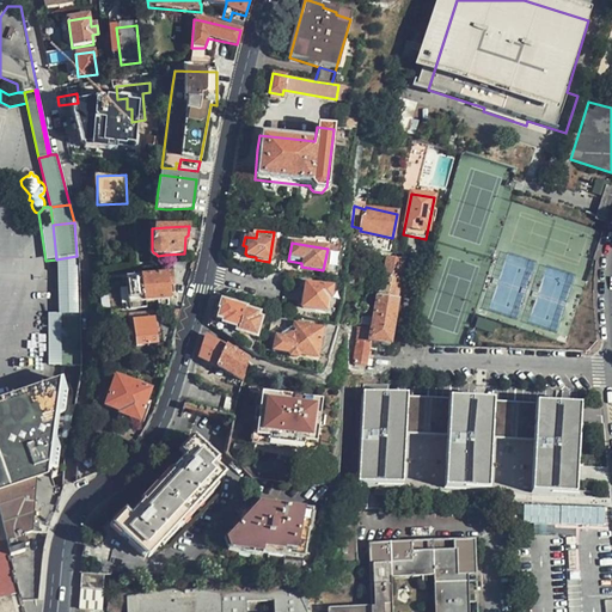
[(374,254),(365,251),(362,270),(373,271),(373,269),(372,268),(374,254)]
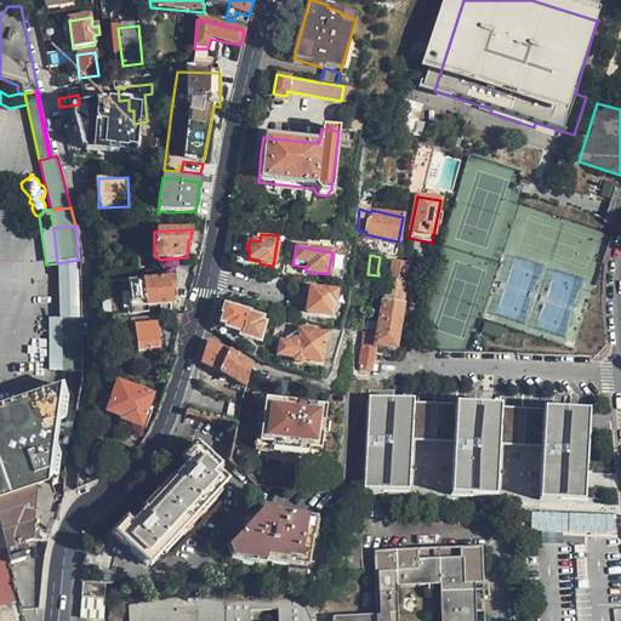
[(78,260),(57,263),(61,317),(81,318),(78,260)]
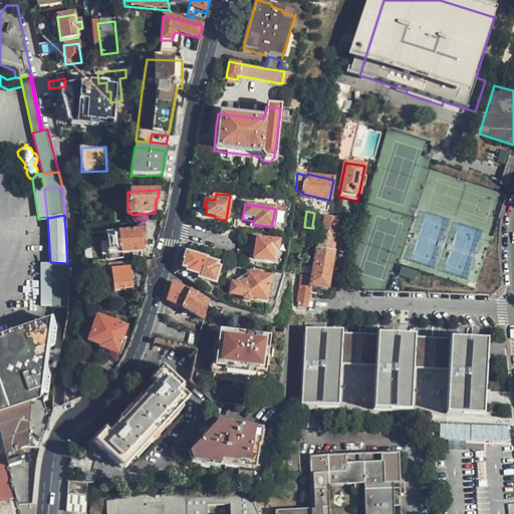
[(336,233),(338,218),(323,215),(320,231),(336,233)]
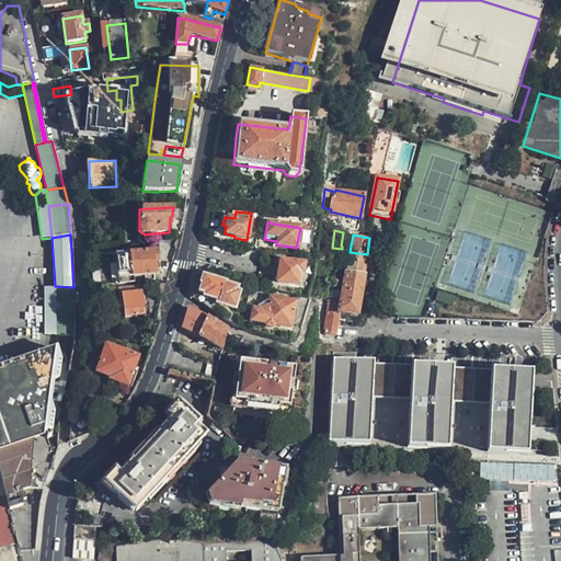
[(159,263),(158,251),(155,251),(153,250),(114,255),(117,278),(156,274),(156,263),(159,263)]
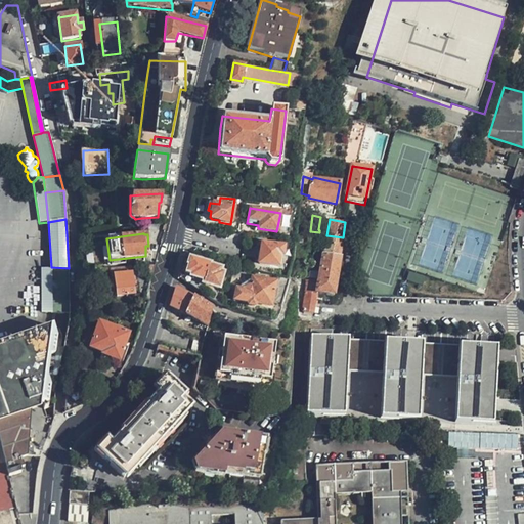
[(326,235),(323,253),(340,255),(343,237),(326,235)]
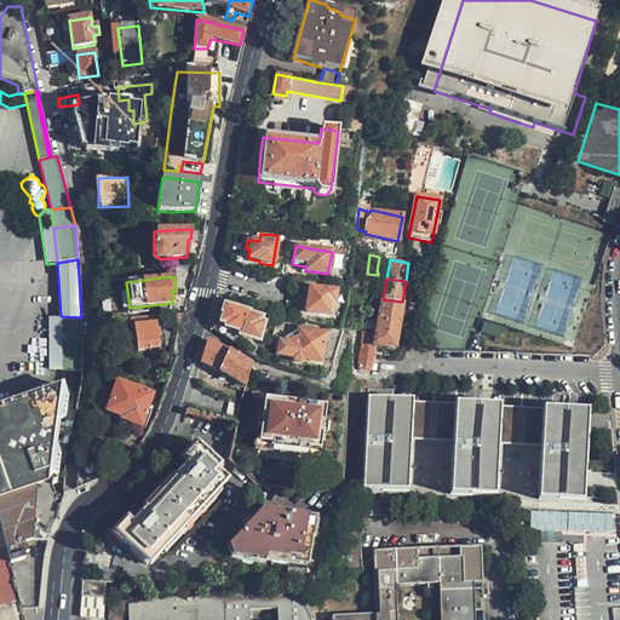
[(311,323),(326,327),(332,291),(309,288),(308,299),(304,299),(303,310),(305,310),(305,311),(314,313),(311,323)]
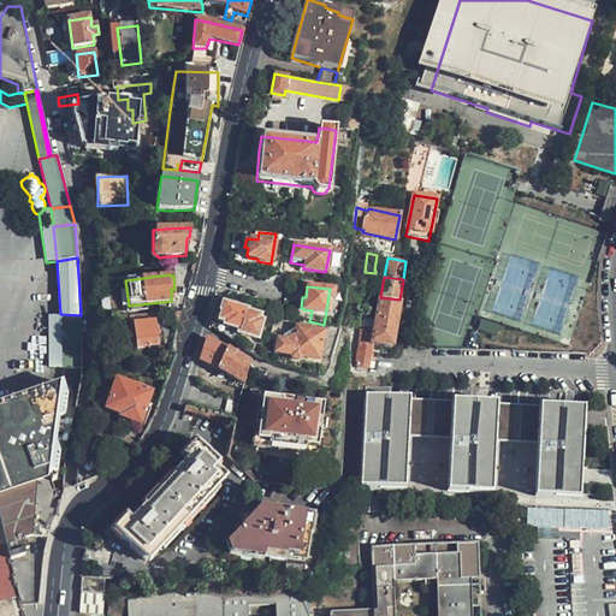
[(380,297),(374,329),(372,342),(392,345),(400,300),(380,297)]
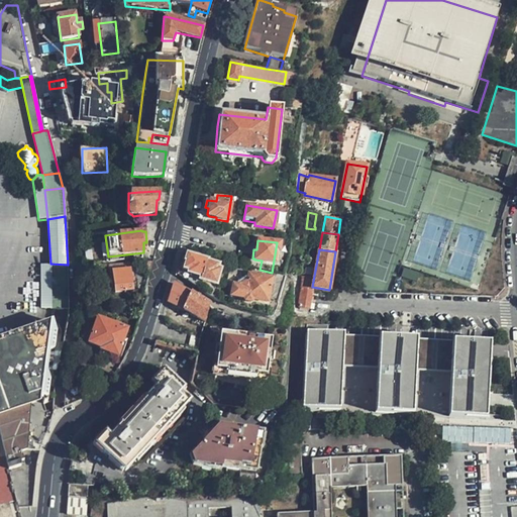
[(217,269),(218,265),(208,262),(206,261),(187,254),(185,261),(187,262),(184,269),(192,272),(191,274),(200,278),(200,280),(206,281),(214,284),(215,284),(217,276),(218,276),(220,270),(217,269)]
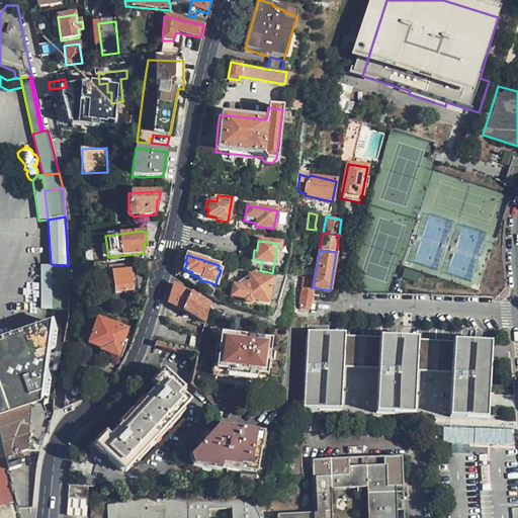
[(53,309),(51,264),(40,264),(38,308),(53,309)]
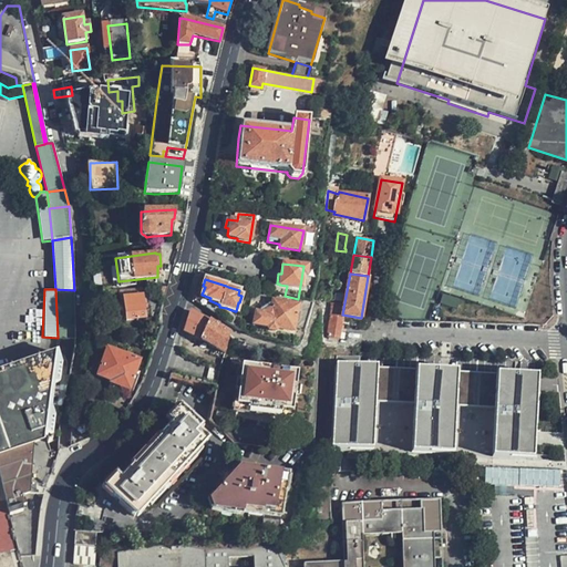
[(58,338),(74,339),(76,333),(74,290),(55,289),(58,338)]
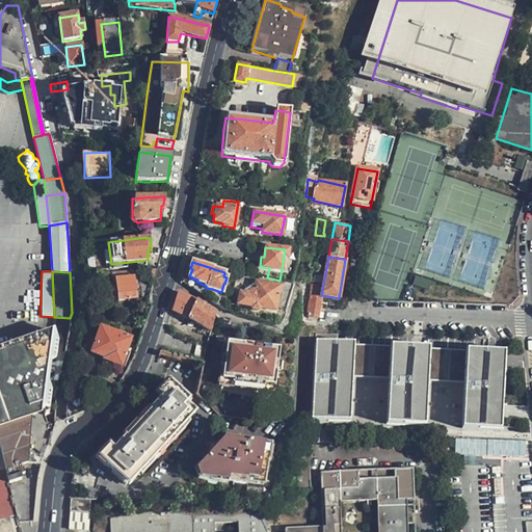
[(136,298),(134,278),(115,281),(116,290),(113,292),(113,294),(113,296),(115,298),(117,299),(118,300),(136,298)]
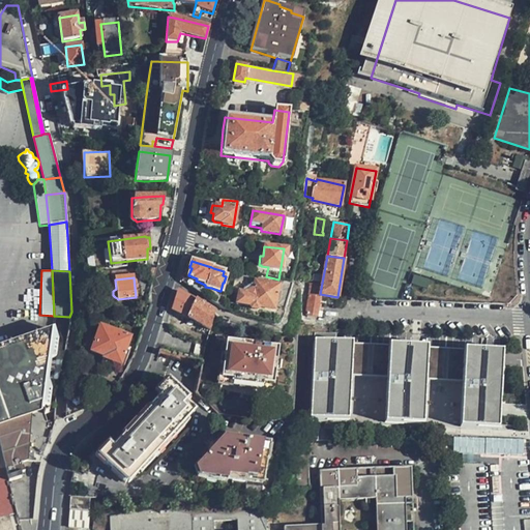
[(274,311),(278,287),(255,282),(254,287),(246,293),(239,292),(237,303),(248,305),(263,308),(274,311)]
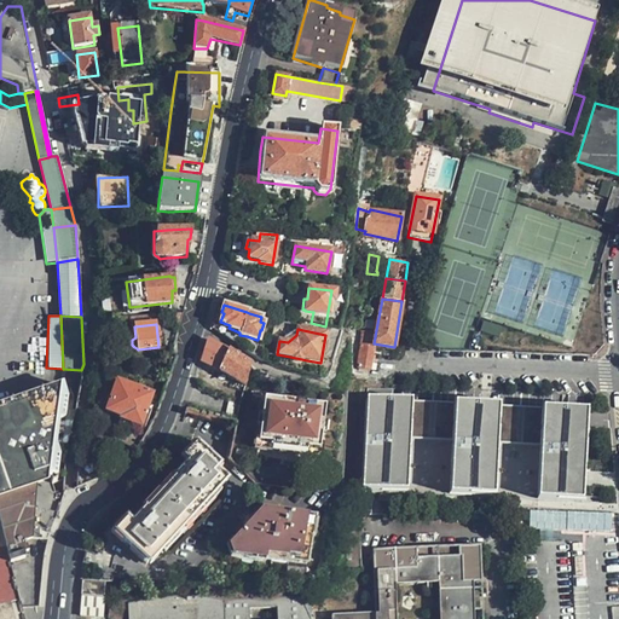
[(376,330),(363,329),(359,353),(358,362),(358,365),(359,369),(369,369),(374,343),(376,330)]
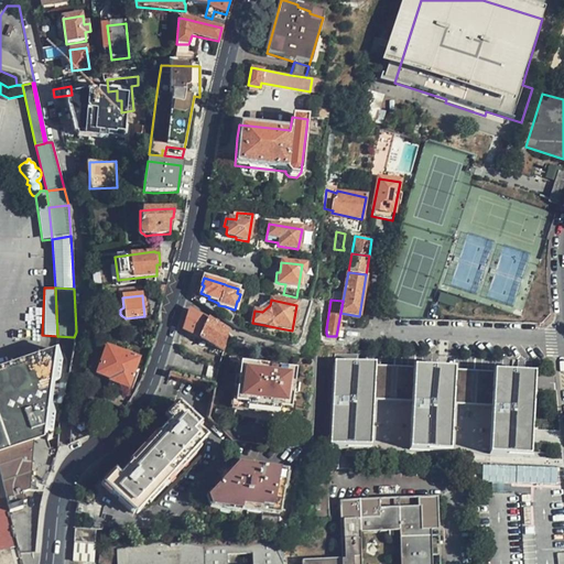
[(183,331),(201,338),(209,321),(203,316),(191,310),(183,331)]
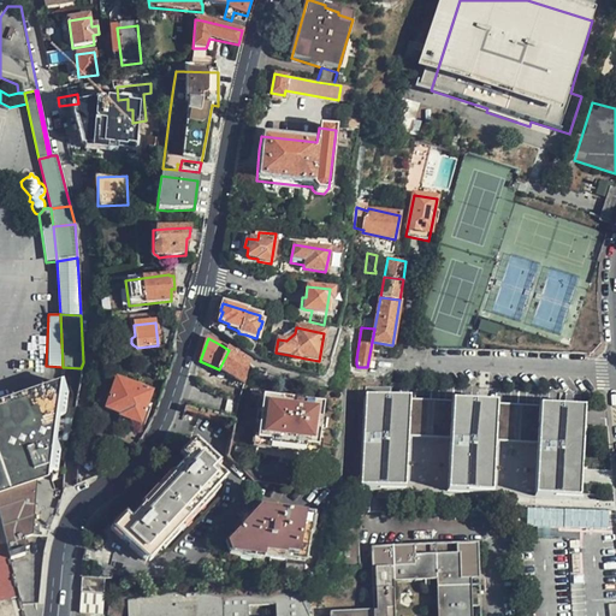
[(229,350),(219,369),(244,385),(249,362),(229,350)]
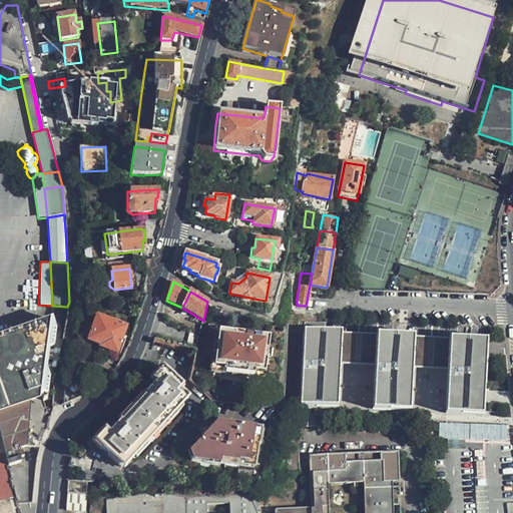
[(117,355),(126,327),(96,317),(87,342),(99,346),(99,348),(117,355)]
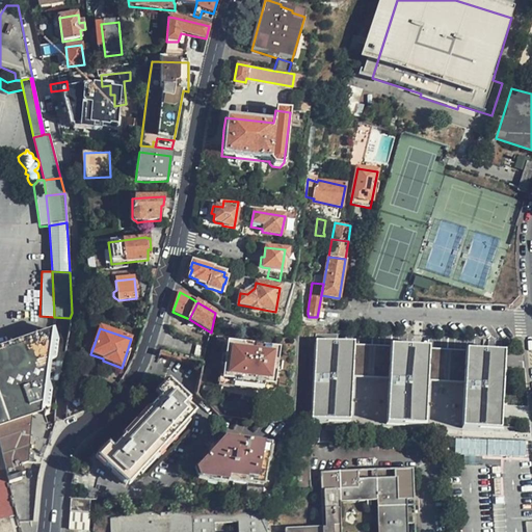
[(0,531),(22,531),(11,484),(22,481),(22,474),(25,473),(25,461),(31,461),(36,430),(38,420),(54,415),(54,397),(50,386),(52,361),(56,360),(58,341),(55,333),(38,339),(15,347),(0,352),(0,531)]
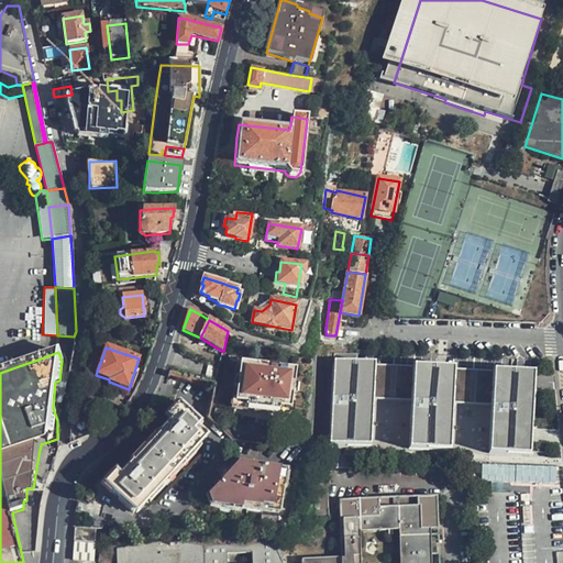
[(15,367),(41,359),(39,354),(14,363),(15,367)]
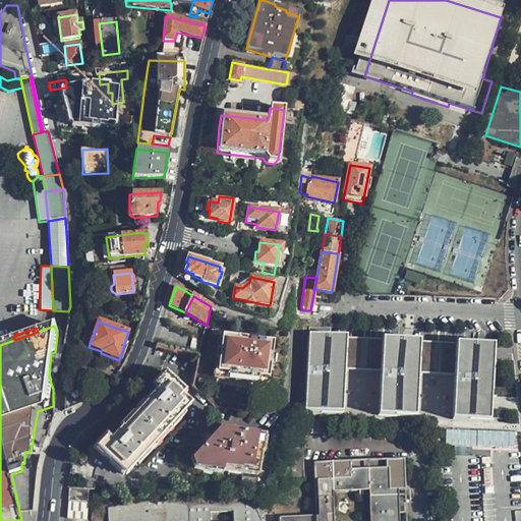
[(520,414),(513,334),(359,328),(306,328),(304,412),(520,430),(520,414)]
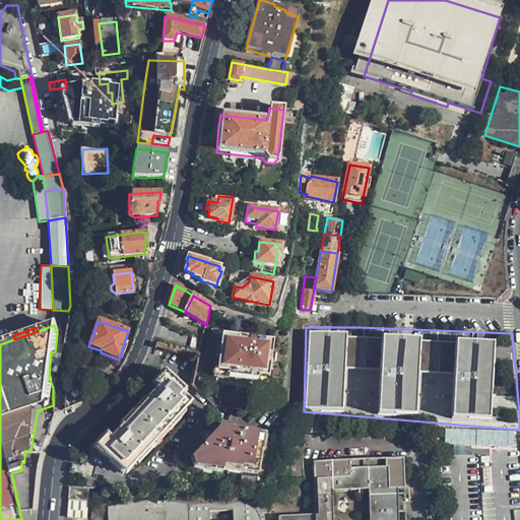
[(216,371),(216,373),(269,380),(269,378),(270,372),(271,366),(272,355),(274,342),(255,340),(248,339),(248,341),(237,340),(238,337),(221,335),(219,348),(218,359),(216,371)]
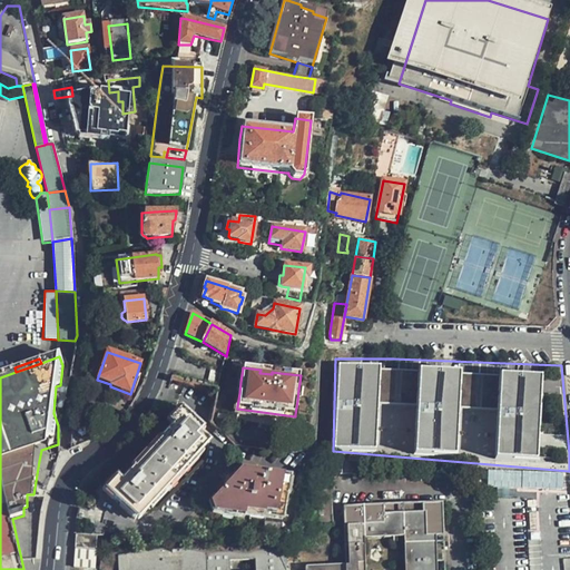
[(220,385),(223,374),(210,370),(207,381),(220,385)]
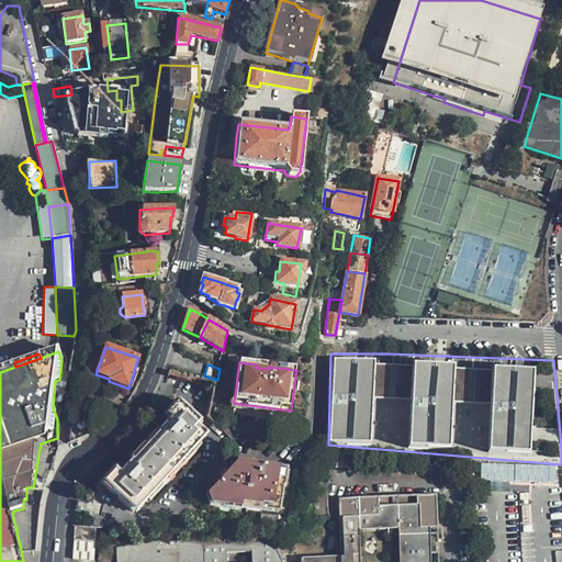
[(175,374),(169,372),(168,375),(205,386),(210,396),(206,415),(210,418),(215,386),(191,379),(191,380),(175,374)]
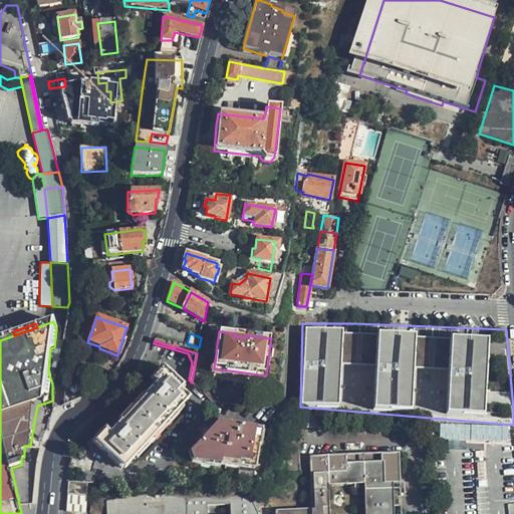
[(214,368),(214,366),(212,366),(211,373),(215,374),(264,381),(267,381),(269,373),(266,373),(266,375),(214,368)]
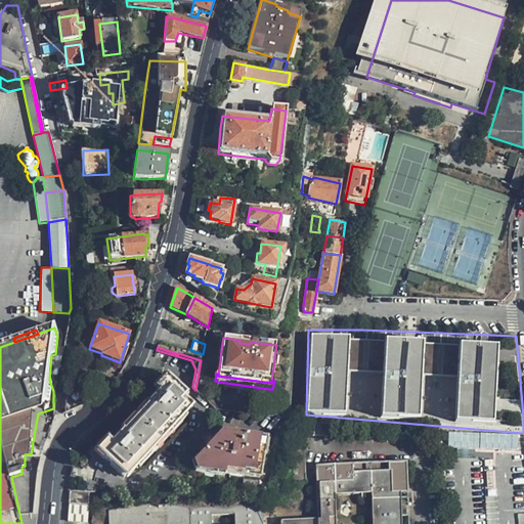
[(128,479),(192,408),(183,399),(186,396),(167,378),(157,388),(161,391),(148,404),(149,405),(125,433),(123,432),(111,444),(107,441),(97,452),(128,479)]
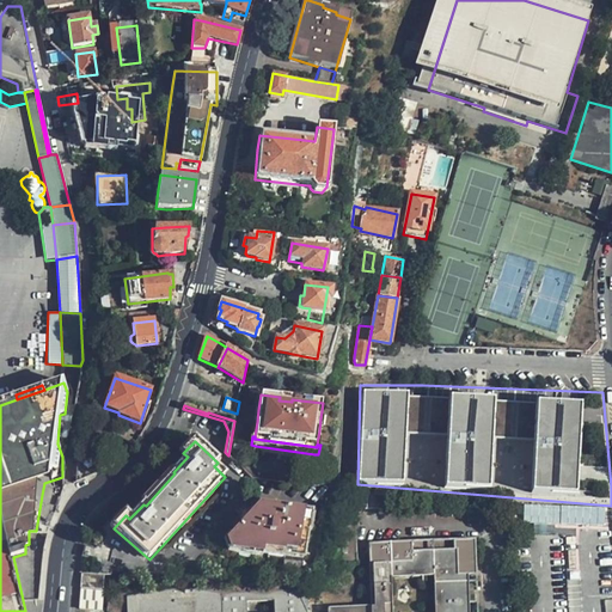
[(75,484),(93,476),(95,457),(77,464),(75,484)]
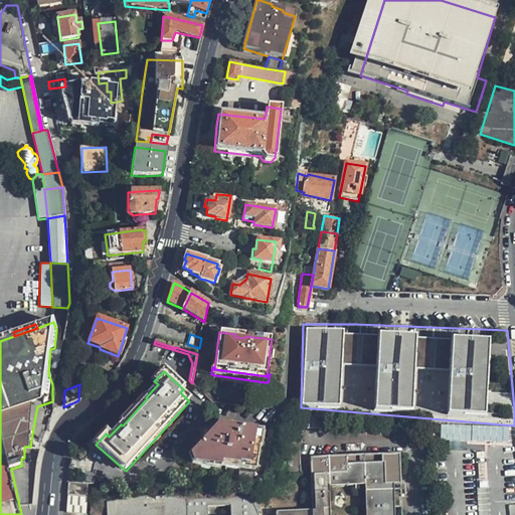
[(254,469),(261,433),(217,427),(214,431),(200,448),(191,457),(193,463),(240,470),(240,467),(254,469)]
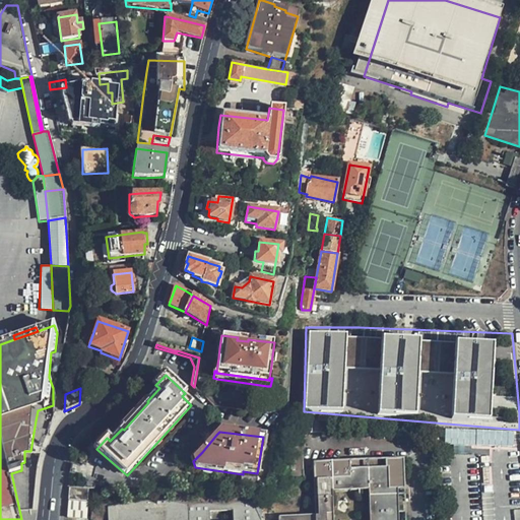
[(399,519),(399,492),(406,491),(404,460),(315,463),(316,517),(280,518),(279,519),(399,519)]
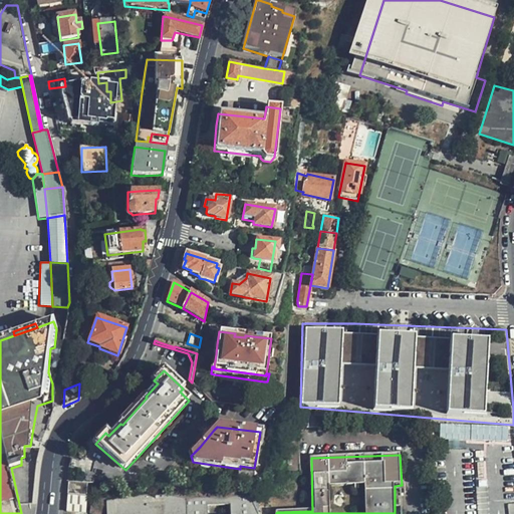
[(69,468),(75,470),(92,474),(96,462),(86,458),(85,460),(81,460),(80,462),(71,460),(69,468)]
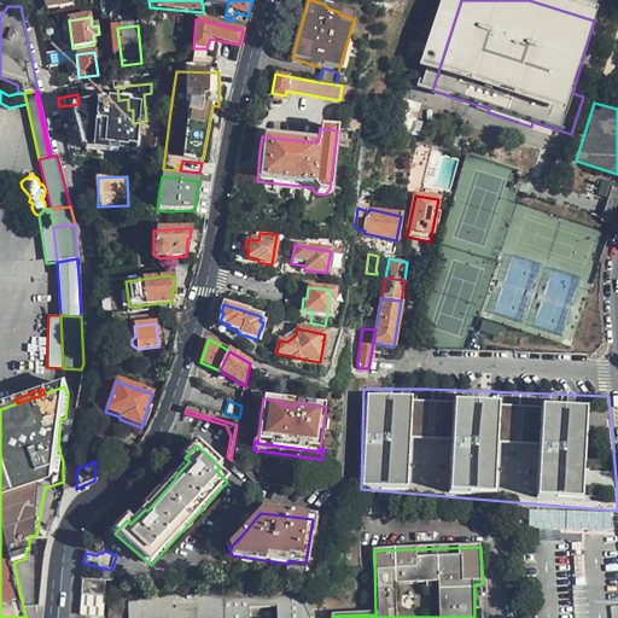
[(103,616),(104,581),(81,579),(80,614),(103,616)]
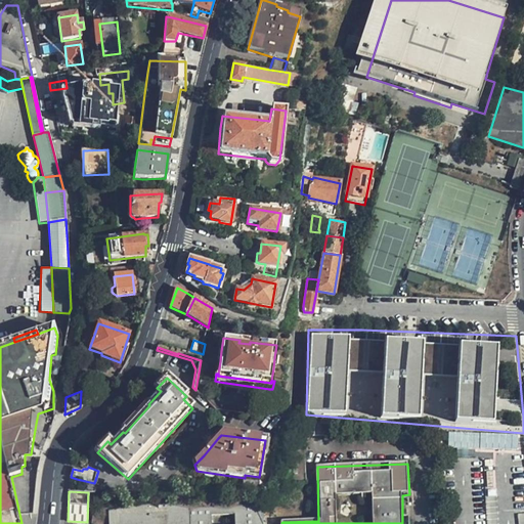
[(402,495),(402,523),(410,523),(409,494),(402,495)]
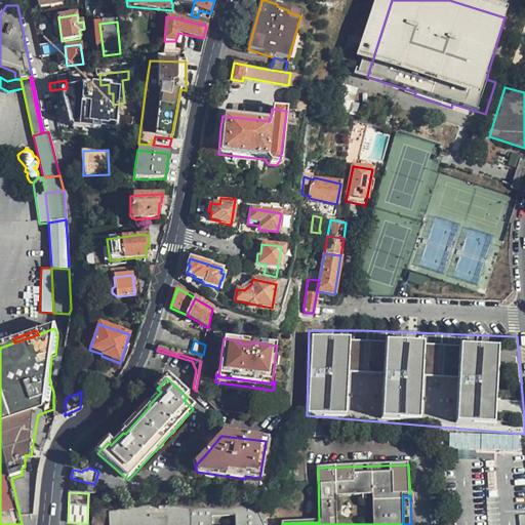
[(111,524),(266,524),(266,507),(259,507),(248,508),(197,510),(193,510),(173,507),(166,506),(157,506),(142,507),(135,508),(111,514),(111,524)]
